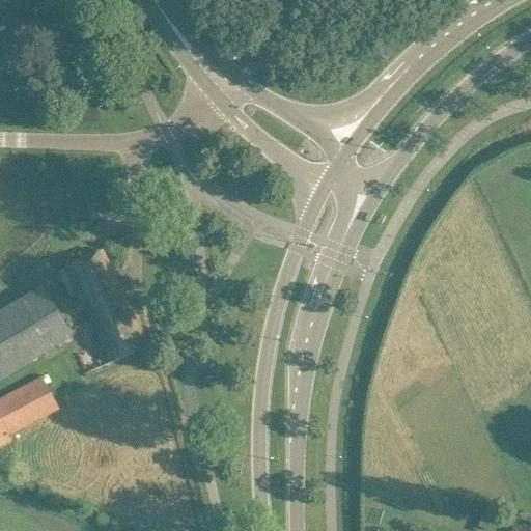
[(3,1),(0,1),(0,19),(10,17),(15,33),(38,26),(35,12),(40,10),(56,6),(61,5),(59,0),(9,0),(3,2),(3,1)]
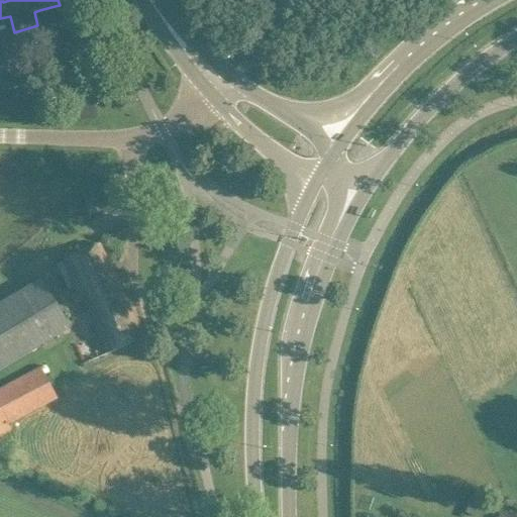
[(66,262),(57,266),(72,297),(80,293),(91,314),(88,315),(107,353),(142,338),(125,299),(110,266),(98,244),(66,262)]
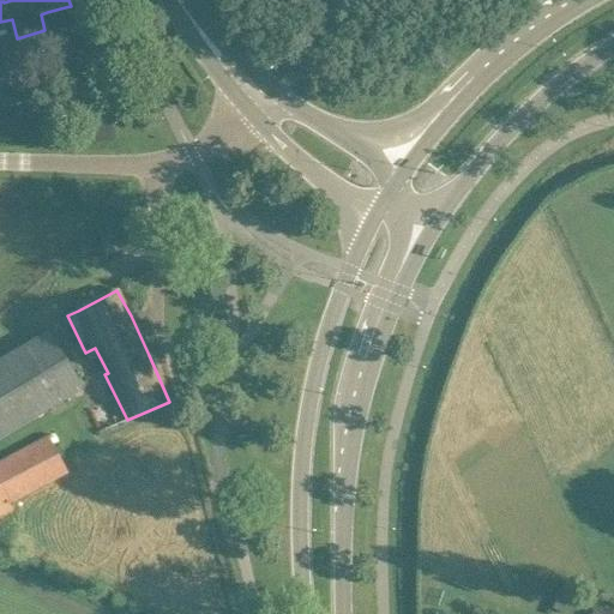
[(0,359),(0,439),(84,390),(48,331),(0,359)]
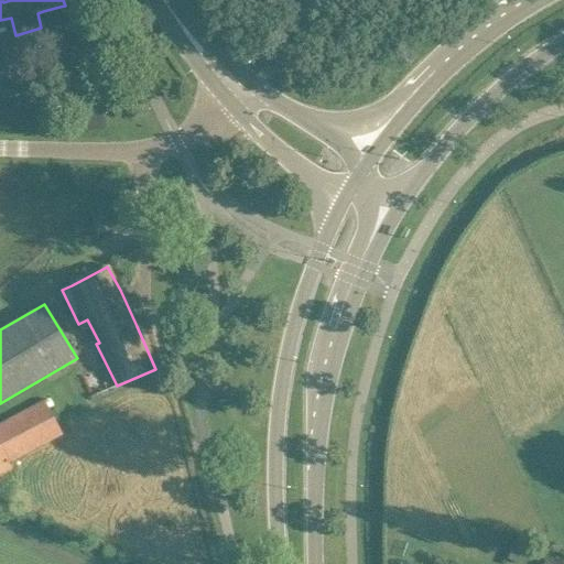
[(63,435),(44,400),(0,423),(0,475),(12,469),(9,462),(63,435)]
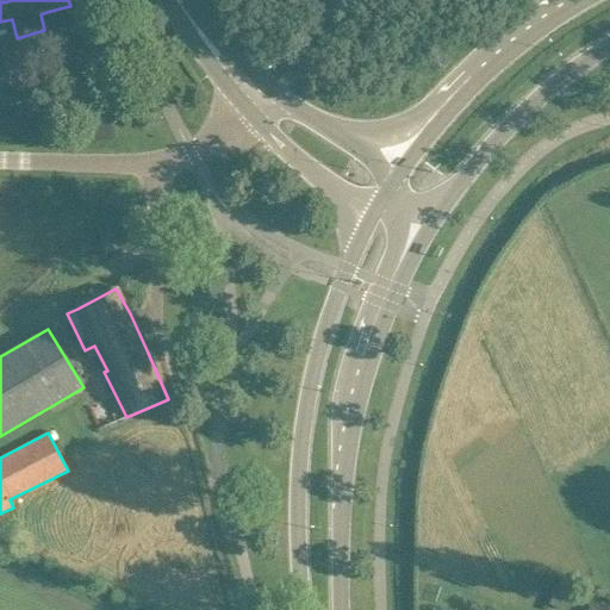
[(595,608),(593,609),(609,609),(609,596),(589,589),(583,602),(595,608)]
